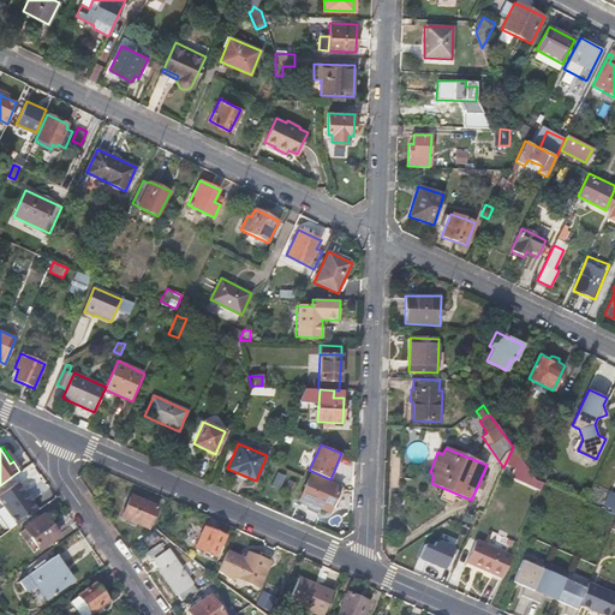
[(340,487),(311,475),(299,500),(328,512),(340,487)]
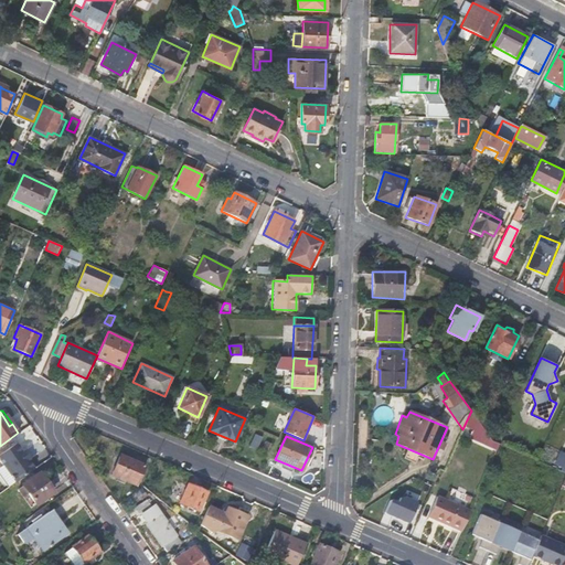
[(16,443),(0,452),(0,462),(11,479),(13,483),(34,469),(28,460),(21,450),(16,443)]
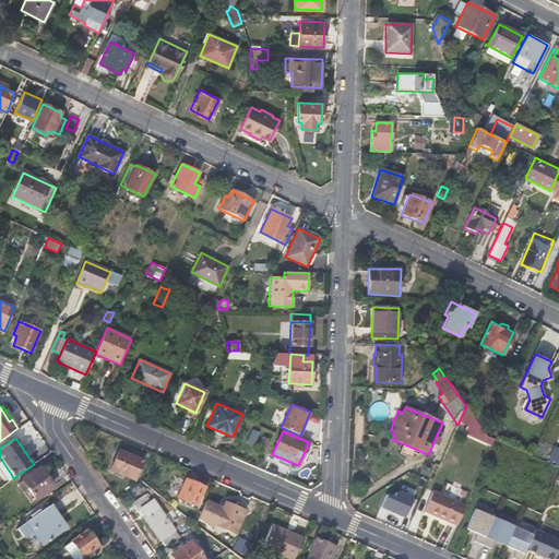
[(119,450),(109,471),(134,482),(143,461),(119,450)]
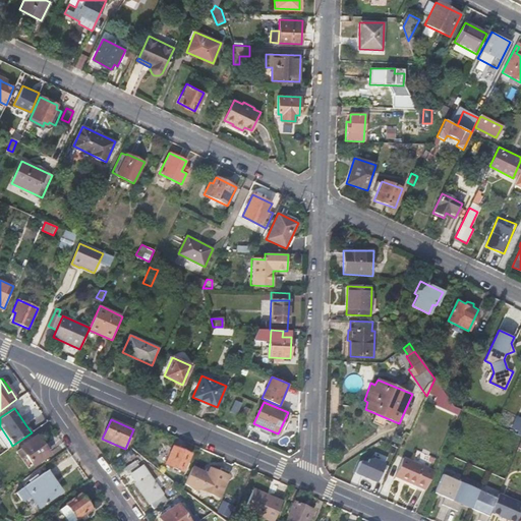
[(36,436),(15,450),(29,469),(50,455),(36,436)]
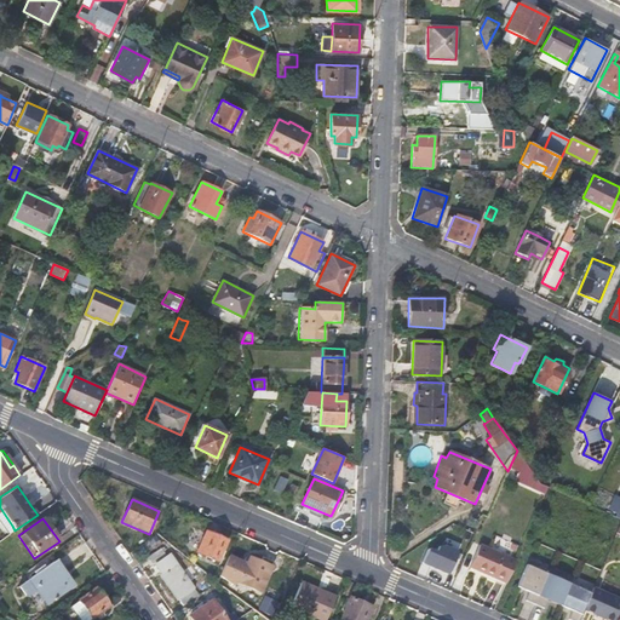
[(206,532),(197,552),(218,562),(227,541),(206,532)]
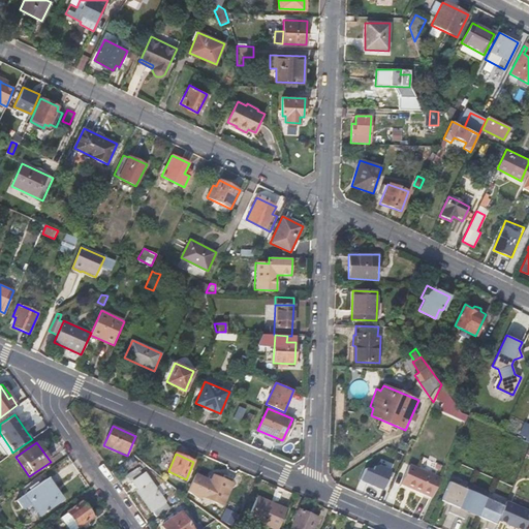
[(366,466),(360,480),(384,490),(393,469),(376,463),(374,469),(366,466)]
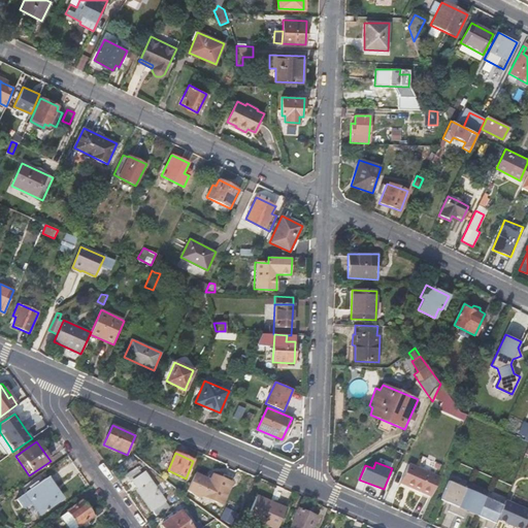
[(404,485),(431,496),(439,477),(413,466),(404,485)]
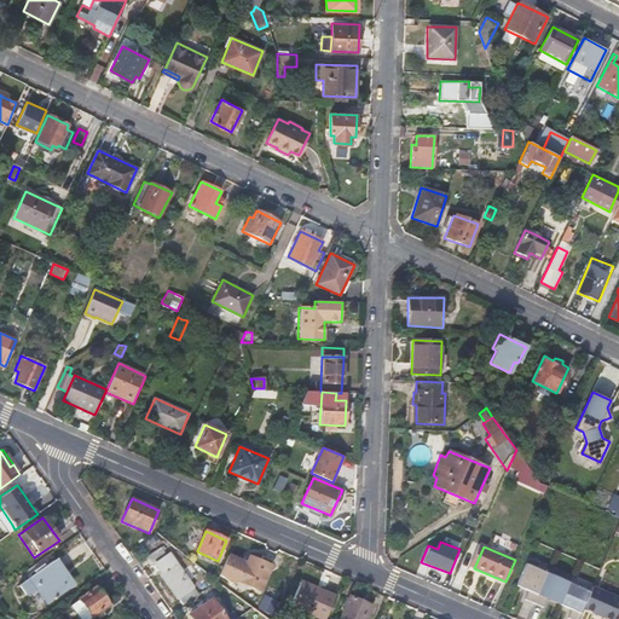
[(181,606),(198,595),(169,553),(166,555),(161,548),(148,556),(152,563),(154,562),(161,573),(158,576),(181,606)]
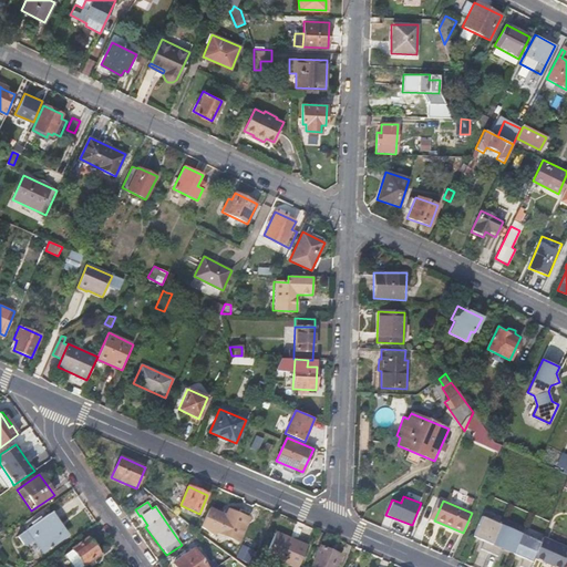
[(228,509),(226,517),(224,515),(207,508),(199,526),(213,535),(215,531),(237,542),(248,519),(228,509)]
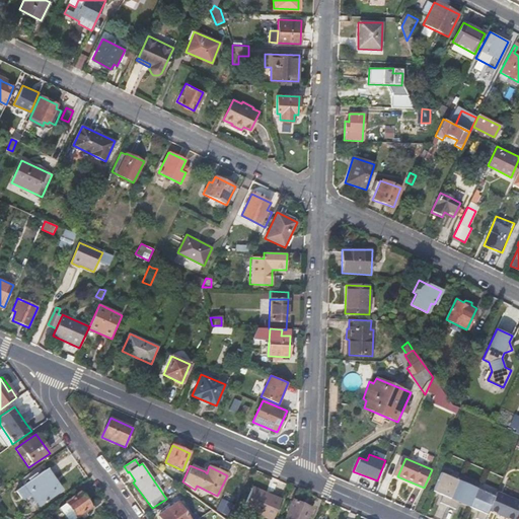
[(46,470),(16,491),(21,499),(31,492),(40,505),(55,495),(52,492),(58,488),(46,470)]
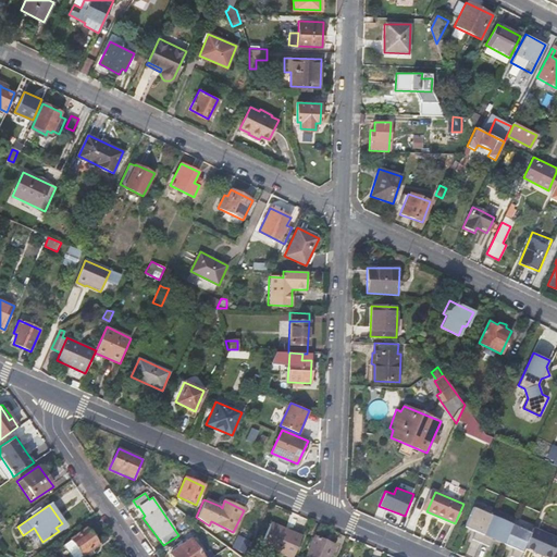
[(481,542),(492,516),(473,507),(465,527),(475,531),(472,539),(481,542)]
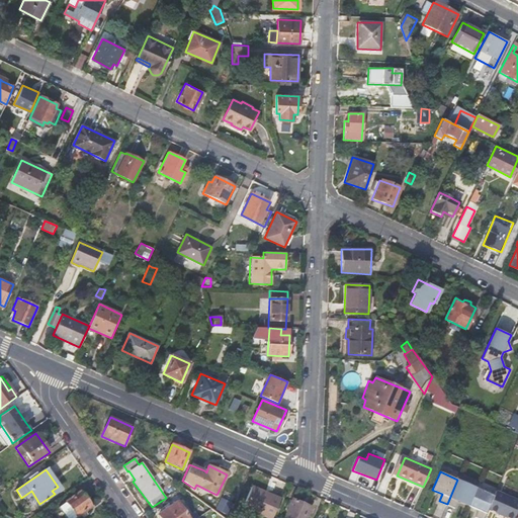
[(467,505),(476,487),(457,480),(447,504),(454,508),(457,501),(467,505)]
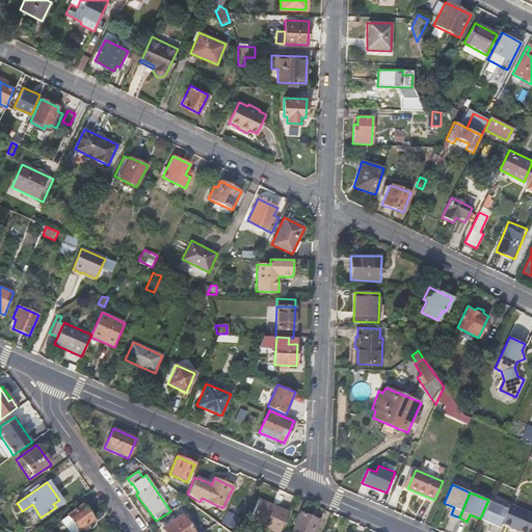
[(496,531),(501,523),(507,508),(488,500),(480,519),(491,524),(488,531),(490,531),(496,531)]
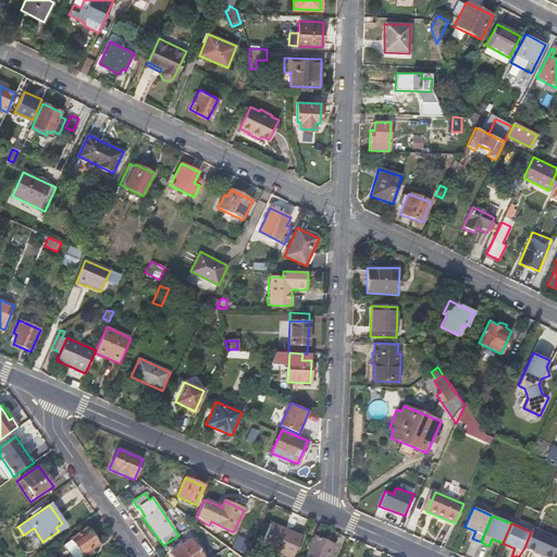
[(285,556),(293,556),(301,535),(287,530),(287,531),(270,524),(261,546),(285,556)]
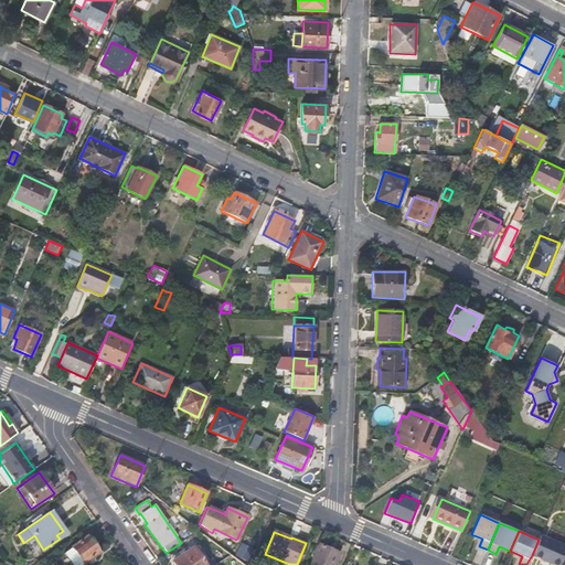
[(539,540),(532,555),(542,560),(542,557),(550,561),(548,563),(554,564),(560,564),(563,558),(564,554),(564,553),(564,545),(541,535),(539,540)]
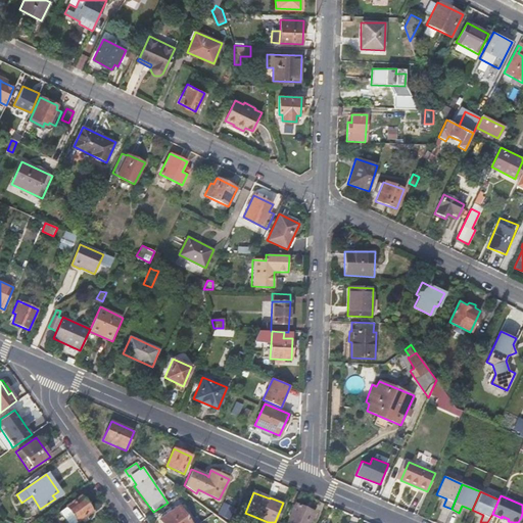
[(81,496),(59,511),(64,520),(63,520),(65,522),(75,522),(77,522),(81,519),(86,516),(91,512),(81,496)]
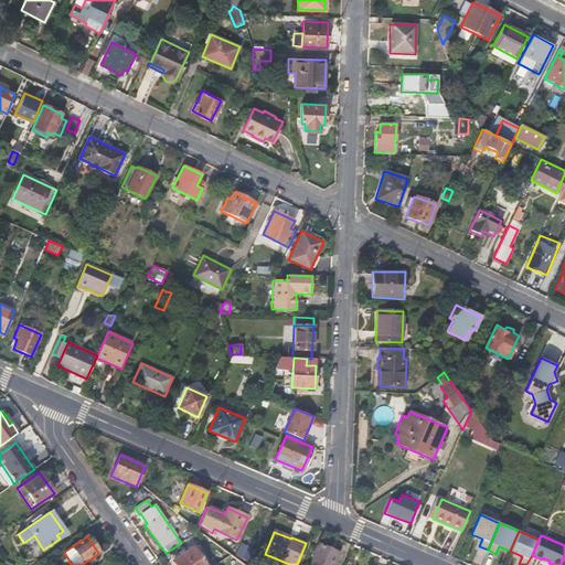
[(232,555),(245,564),(252,554),(237,545),(232,555)]
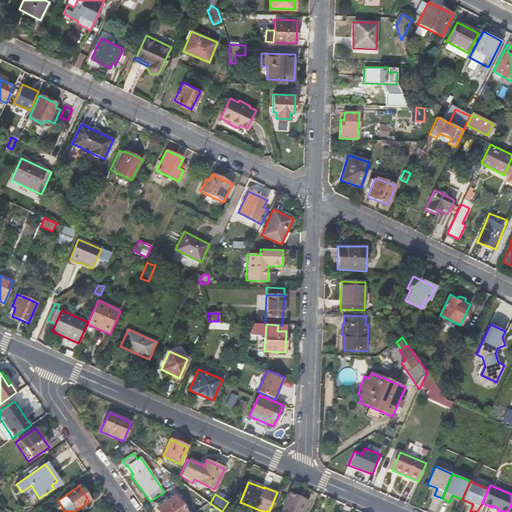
[(289,494),(282,511),(284,511),(302,511),(306,501),(289,494)]
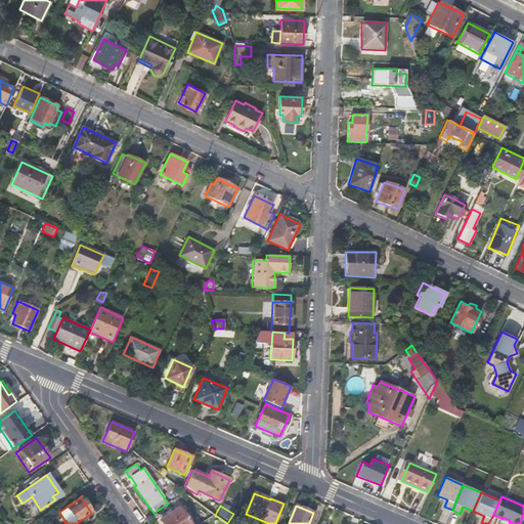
[(160,521),(162,523),(189,523),(179,508),(160,521)]
